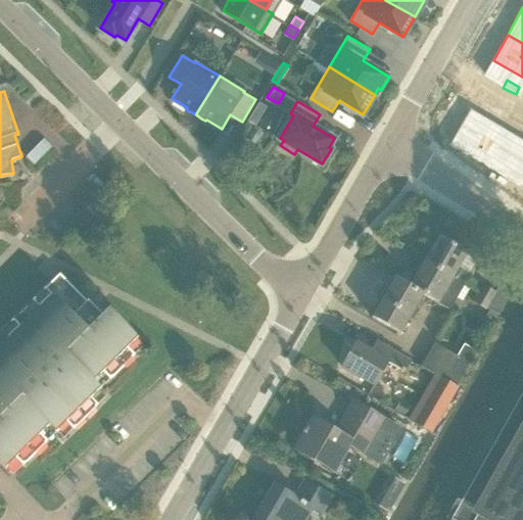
[(474,109),(455,144),(480,158),(500,125),(474,109)]
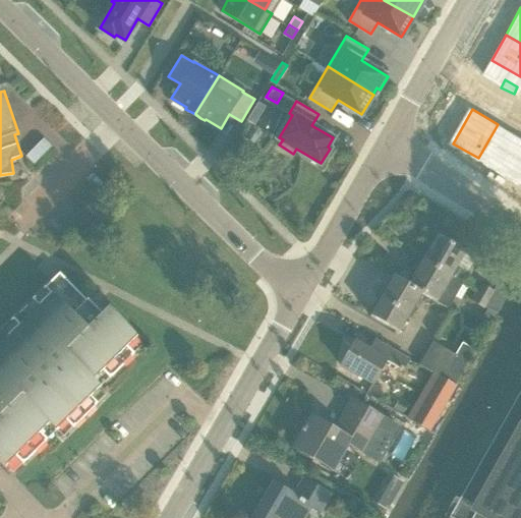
[(478,158),(477,159),(504,173),(520,145),(520,136),(498,124),(478,158)]
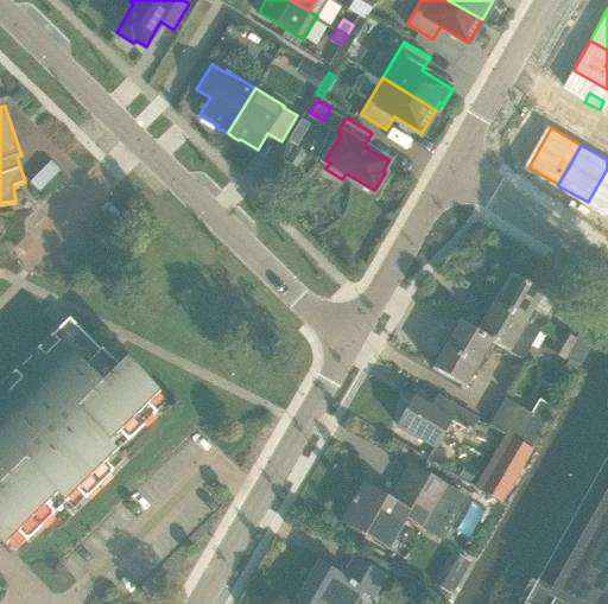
[(40,190),(62,169),(52,158),(31,179),(40,190)]
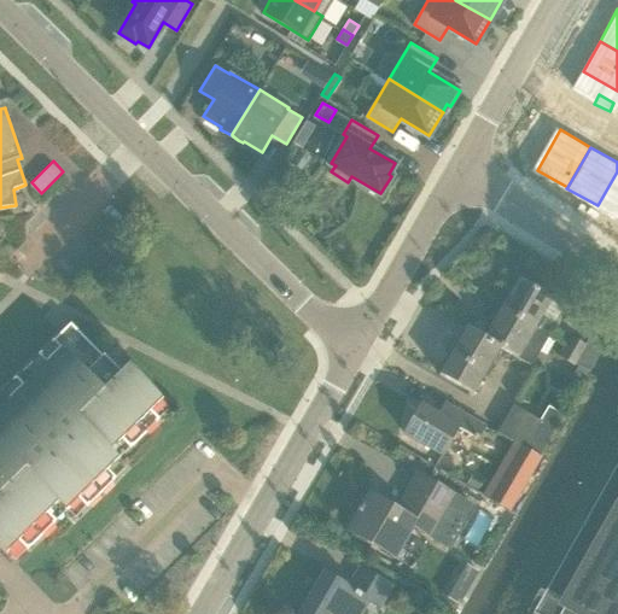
[(617,171),(598,205),(617,217),(617,171)]
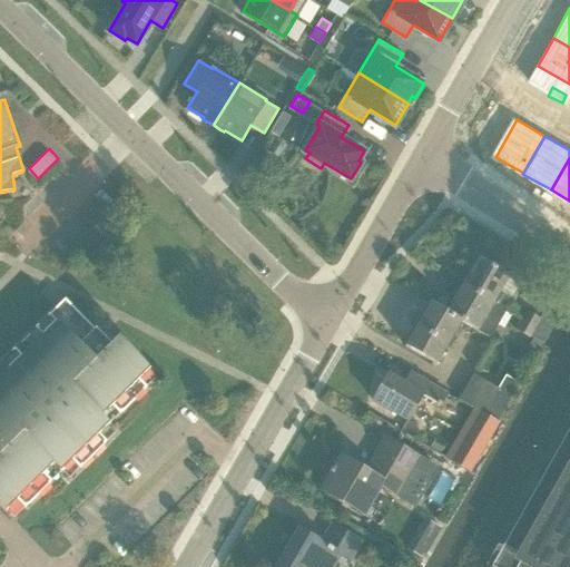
[(464,282),(494,300),(511,272),(480,254),(464,282)]
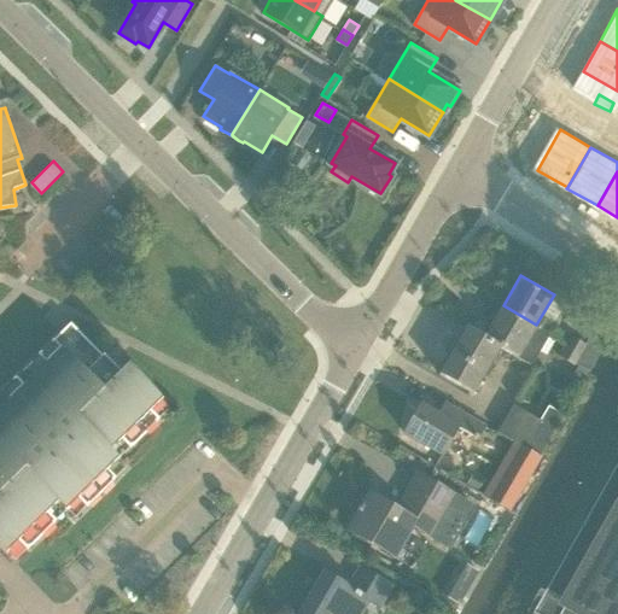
[(548,332),(536,325),(503,305),(485,334),(501,345),(518,356),(530,362),(531,361),(534,363),(549,334),(548,333),(548,332)]
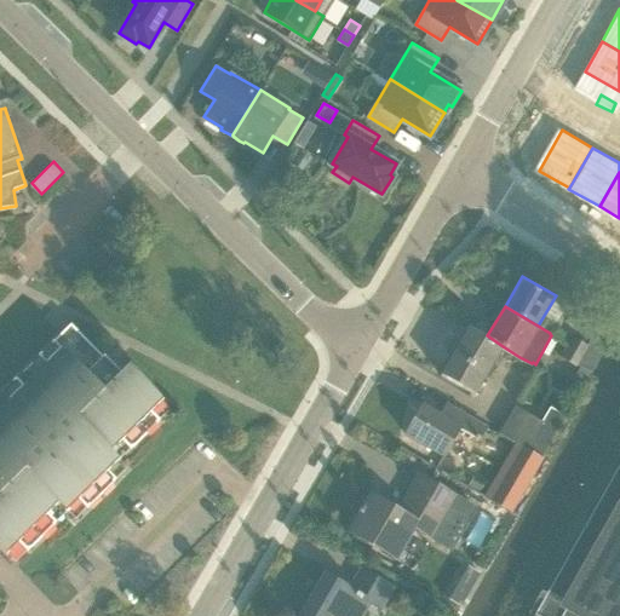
[(130,364),(121,373),(110,363),(104,356),(70,322),(69,324),(67,326),(61,333),(52,341),(39,353),(49,364),(26,387),(16,378),(0,392),(0,547),(6,554),(18,542),(27,550),(58,519),(50,511),(61,501),(68,508),(79,499),(87,507),(116,478),(108,470),(120,459),(112,450),(124,438),(132,447),(145,433),(160,419),(151,410),(164,399),(130,364)]
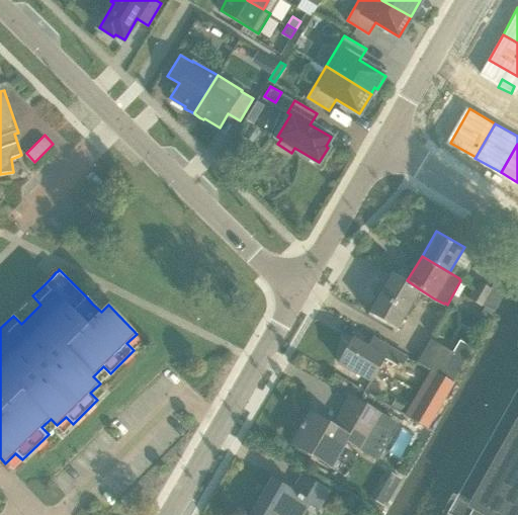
[(420,289),(407,280),(393,272),(369,312),(398,329),(420,289)]
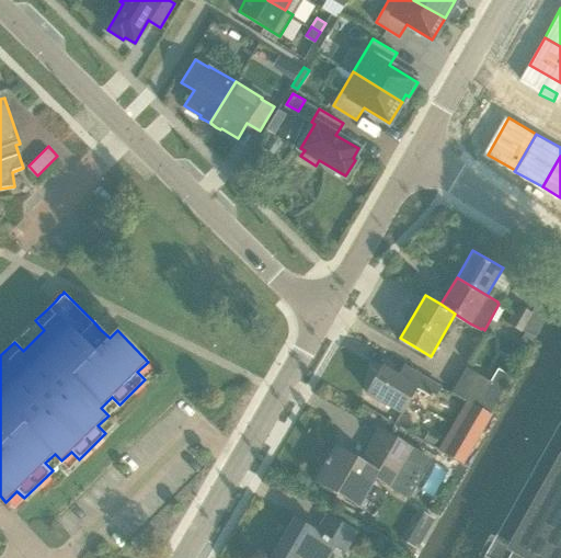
[(539,317),(531,312),(533,311),(522,305),(511,323),(522,330),(524,326),(530,330),(539,317)]
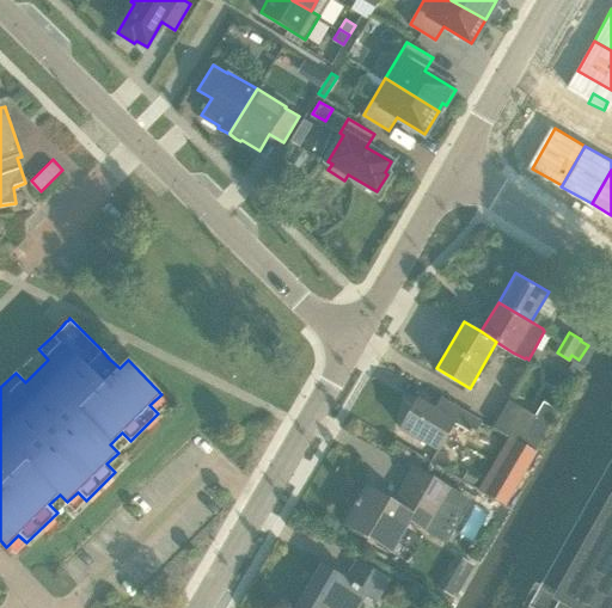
[(576,379),(583,367),(573,361),(565,373),(576,379)]
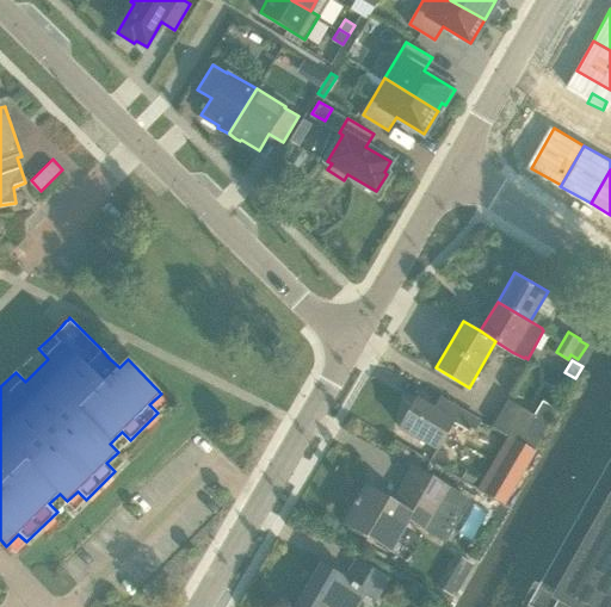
[(542,398),(534,413),(508,398),(501,412),(528,427),(520,441),(534,448),(535,450),(559,408),(542,398)]
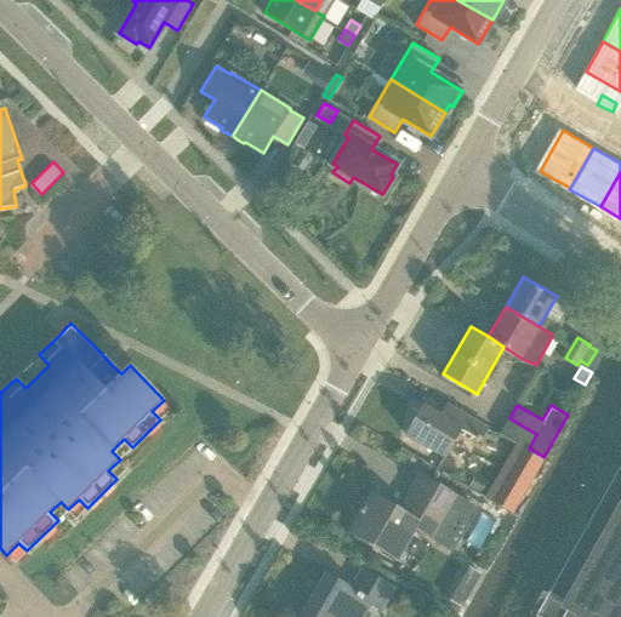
[(478,440),(485,427),(455,409),(448,422),(422,406),(406,434),(443,455),(459,429),(478,440)]
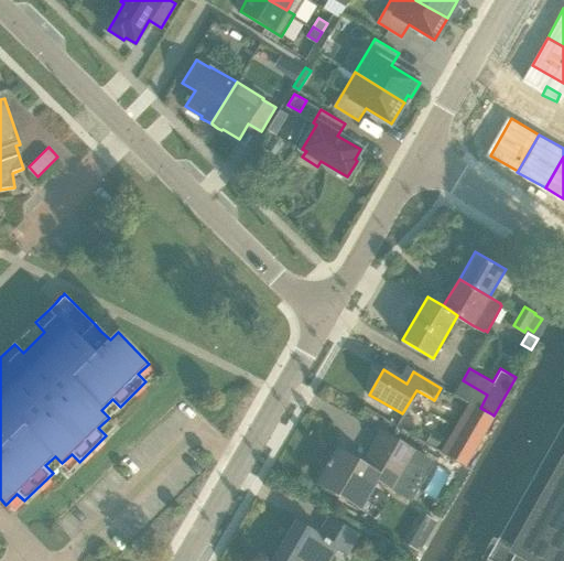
[(472,402),(480,408),(487,395),(463,380),(455,392),(472,402)]
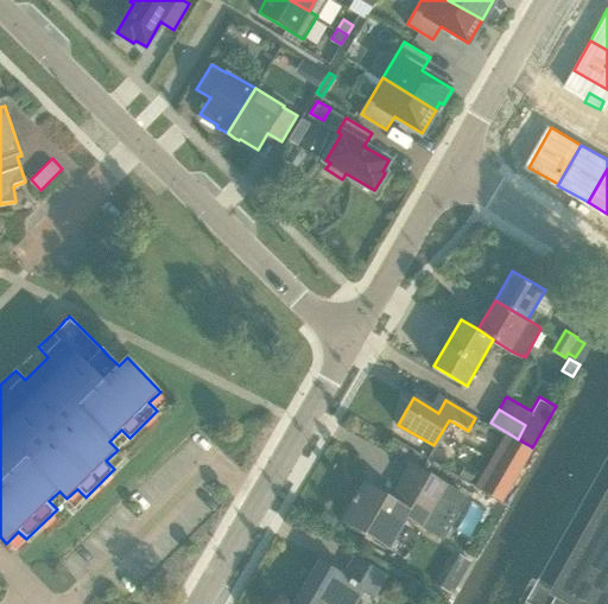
[(531,446),(518,439),(508,433),(477,485),(501,498),(531,446)]
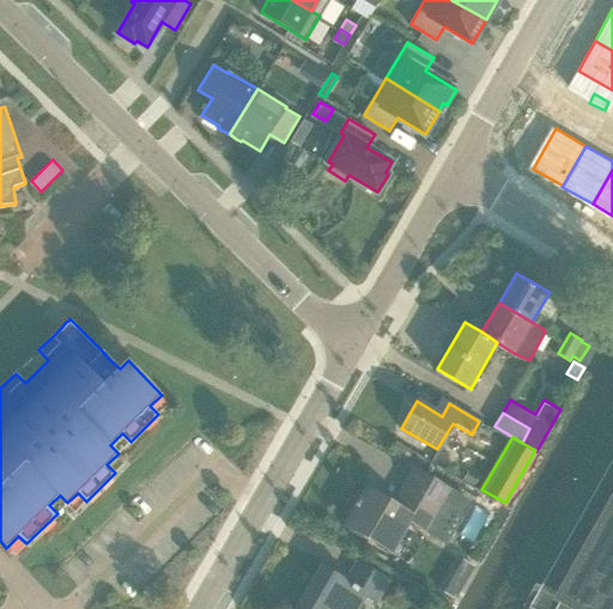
[(612,608),(612,458),(527,608),(612,608)]
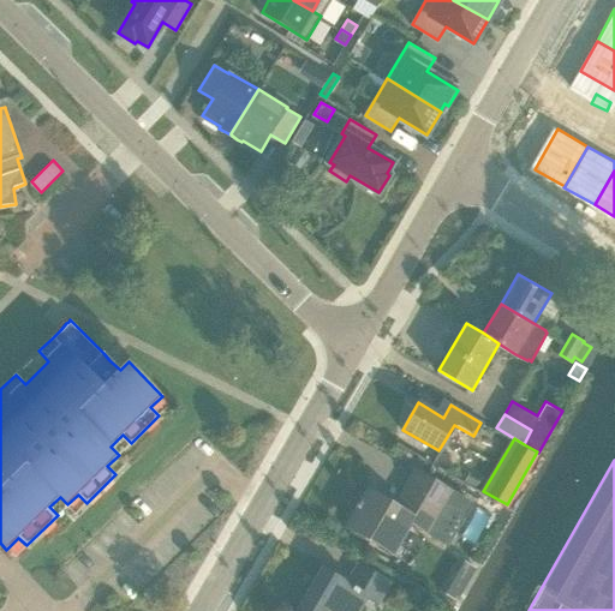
[(449,545),(473,502),(415,468),(393,505),(368,490),(346,526),(390,552),(408,521),(428,533),(449,545)]
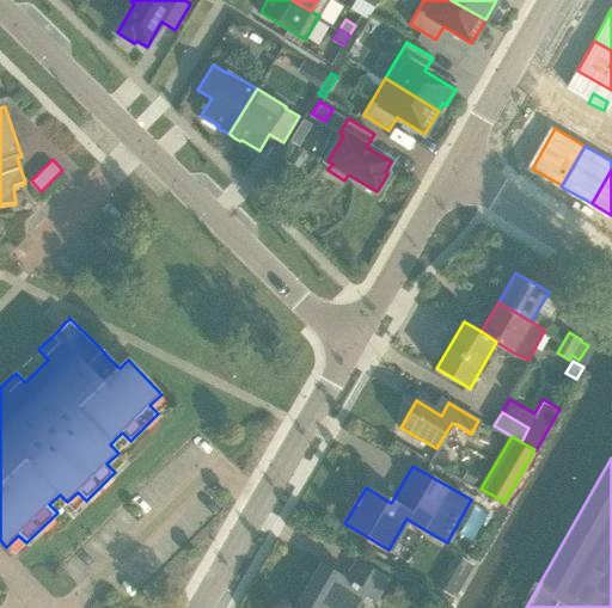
[(467,468),(463,477),(473,483),(478,474),(467,468)]
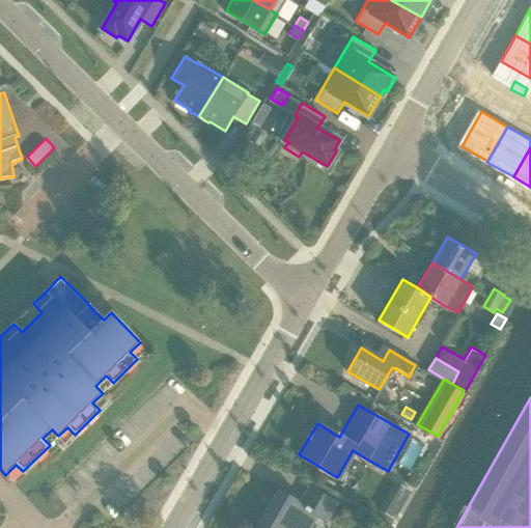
[(326,520),(337,502),(309,485),(299,503),(278,492),(256,527),(279,527),(282,523),(289,527),(308,527),(316,515),(326,520)]
